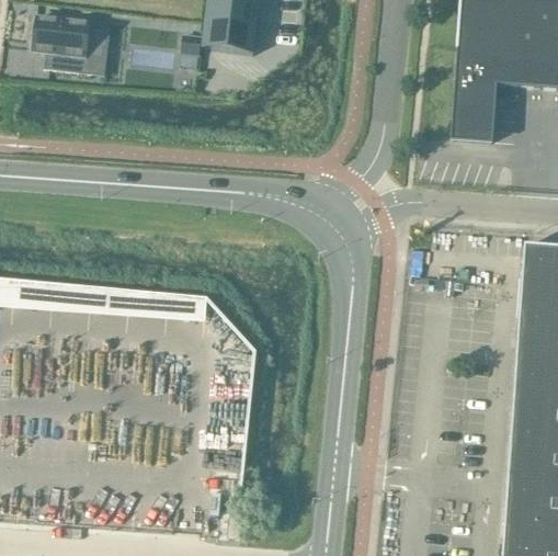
[(212,0),(207,46),(258,52),(263,0),(212,0)]
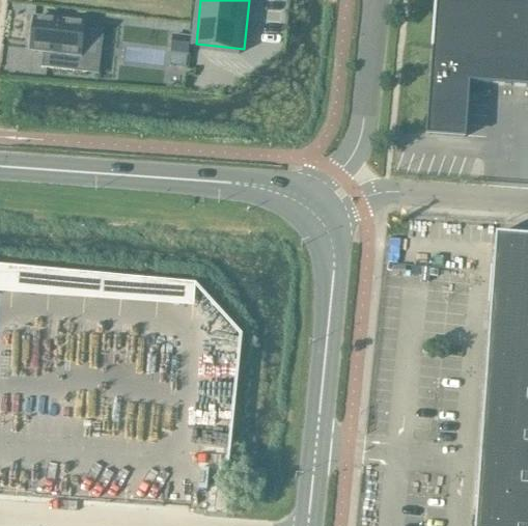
[(434,77),(429,130),(467,133),(467,131),(471,84),(471,79),(472,79),(492,80),(527,83),(527,0),(437,0),(435,44),(432,77),(434,77)]
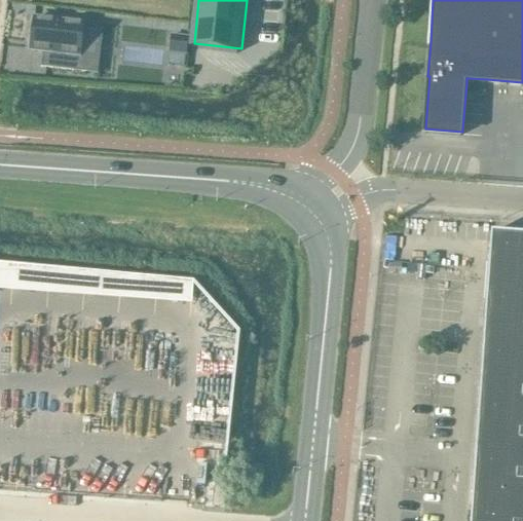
[(34,19),(33,33),(34,33),(33,45),(45,46),(43,63),(100,70),(106,23),(37,14),(36,19),(34,19)]
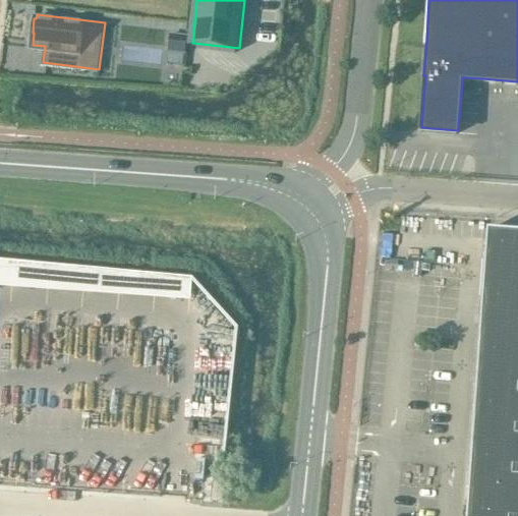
[(172,32),(170,48),(186,50),(188,34),(172,32)]
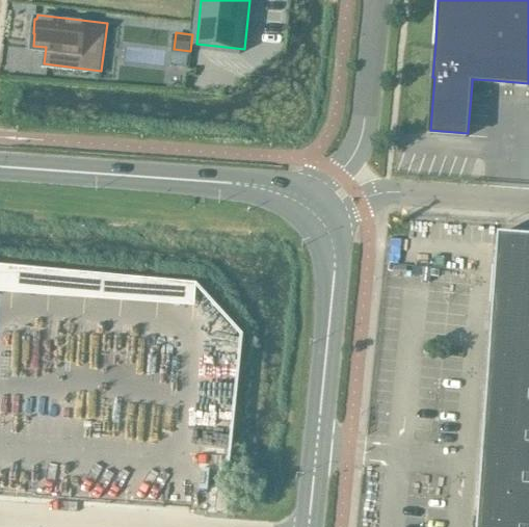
[(528,233),(499,231),(477,526),(528,526),(528,233)]
